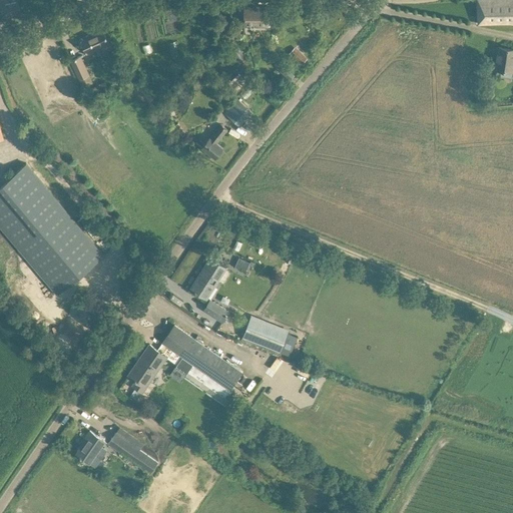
[(0,0),(0,12),(3,12),(4,17),(20,14),(17,0),(0,0)]
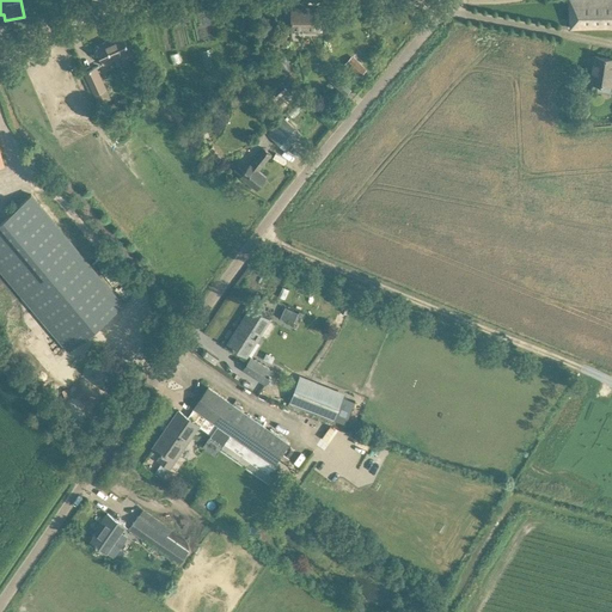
[(611,0),(571,0),(573,28),(609,28),(609,23),(611,23),(611,0)]
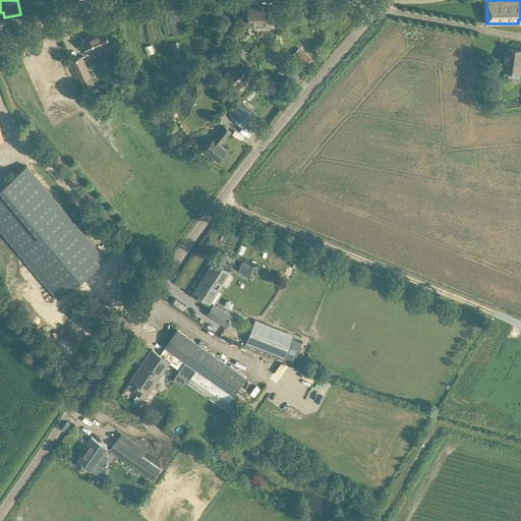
[(258,29),(275,29),(278,29),(278,24),(275,24),(275,6),(248,6),(248,24),(259,25),(258,29)]
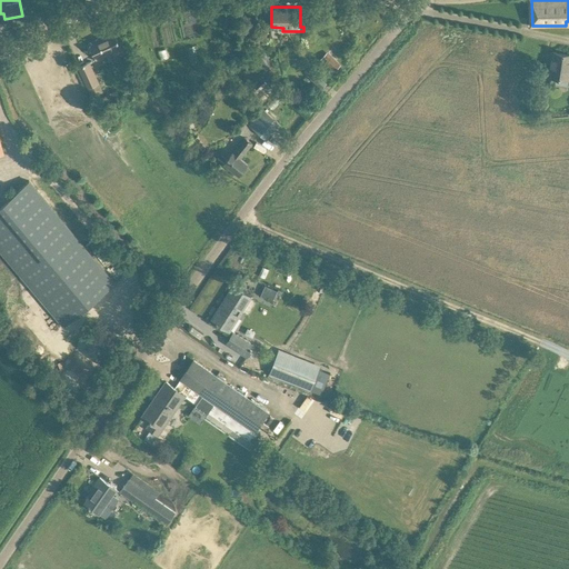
[(123,50),(115,31),(89,43),(97,60),(110,53),(111,56),(123,50)]
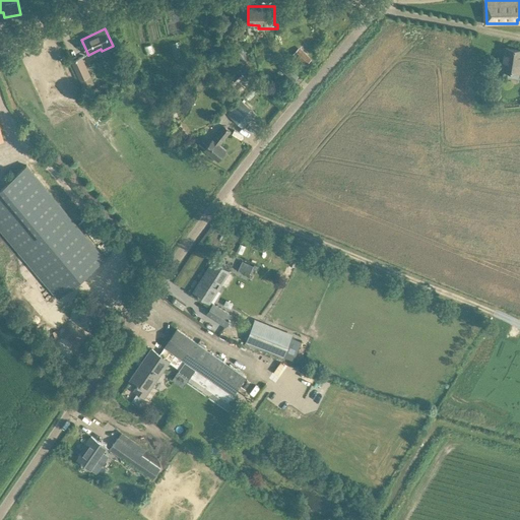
[(231,46),(244,68),(252,63),(238,42),(231,46)]
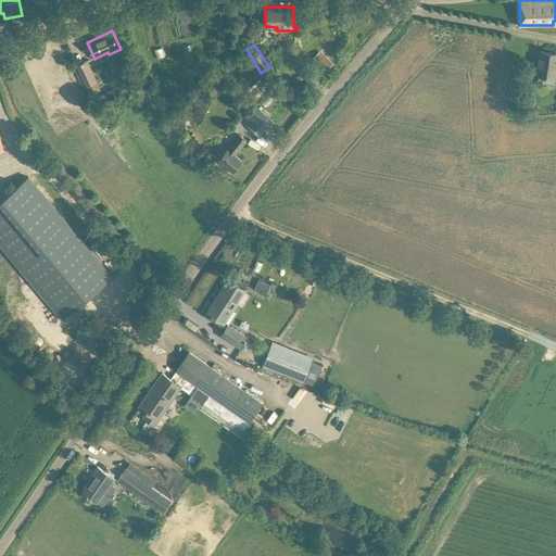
[(538,64),(536,74),(555,77),(555,52),(540,50),(539,58),(541,59),(540,65),(538,64)]
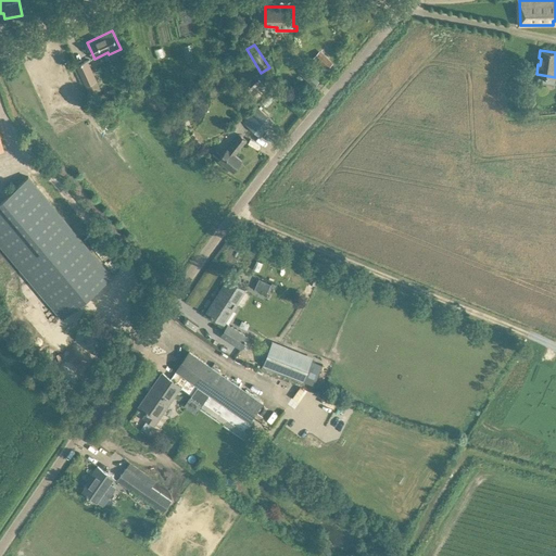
[(320,51),(314,58),(327,70),(333,63),(320,51)]
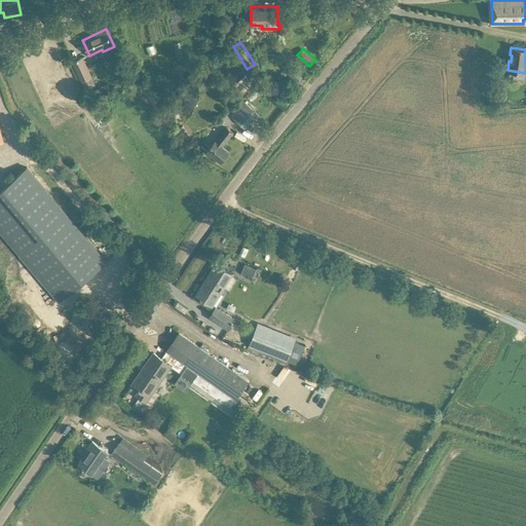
[(83,58),(73,62),(84,88),(95,84),(83,58)]
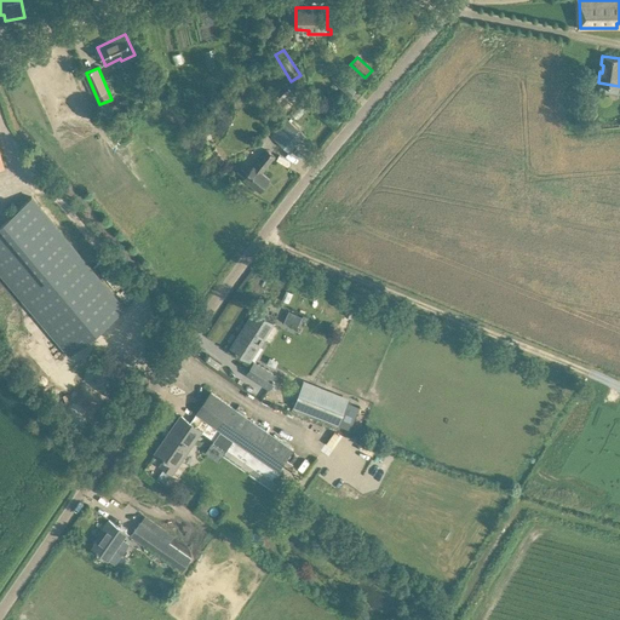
[(339,85),(350,97),(356,90),(345,79),(339,85)]
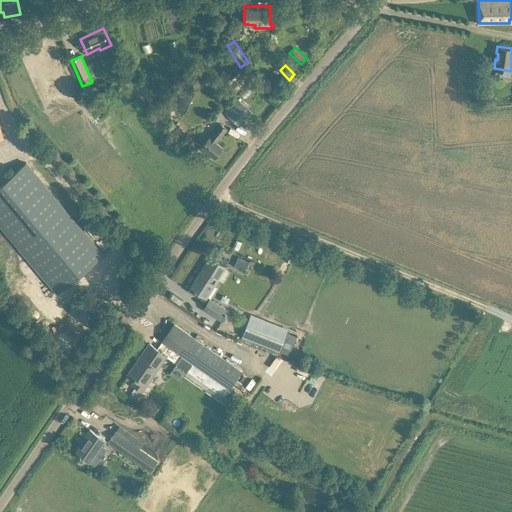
[(228,83),(237,92),(247,81),(238,73),(228,83)]
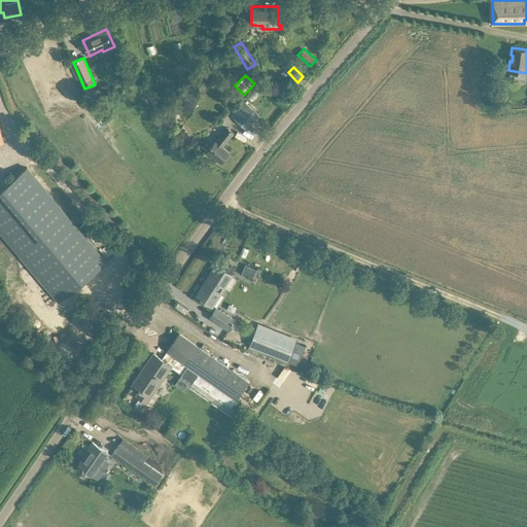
[(244,102),(232,116),(246,129),(258,114),(244,102)]
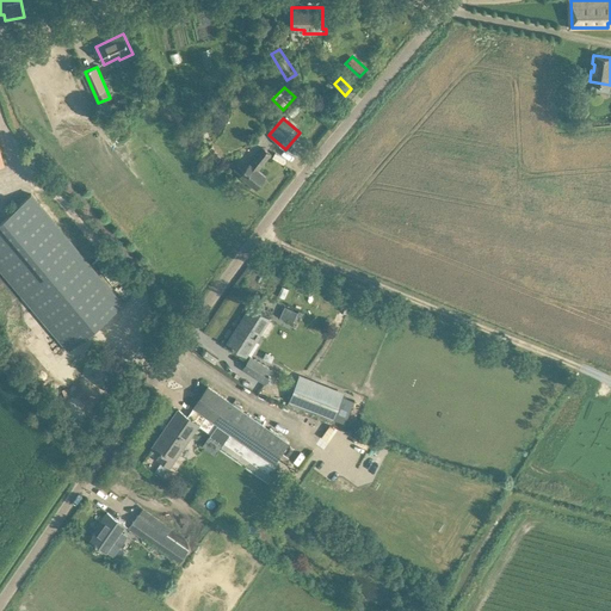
[(250,164),(241,176),(257,187),(265,176),(259,171),(265,162),(267,164),(276,153),(257,137),(248,148),(257,155),(251,164),(250,164)]
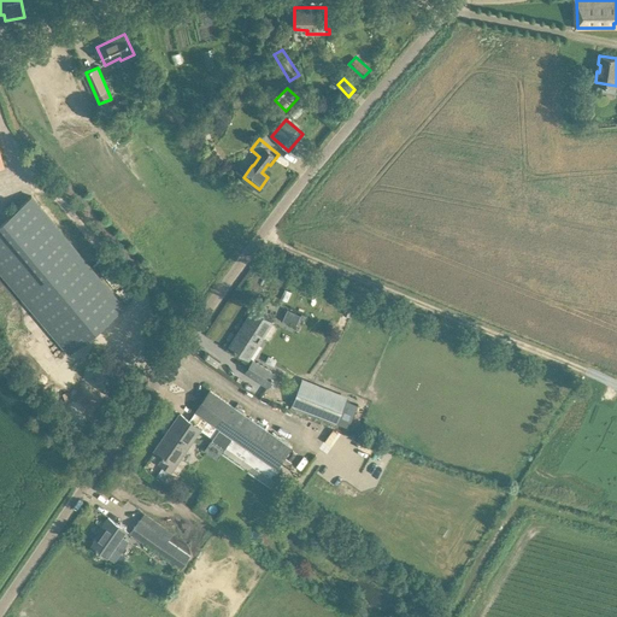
[(0,222),(0,271),(69,353),(124,307),(31,197),(0,222)]
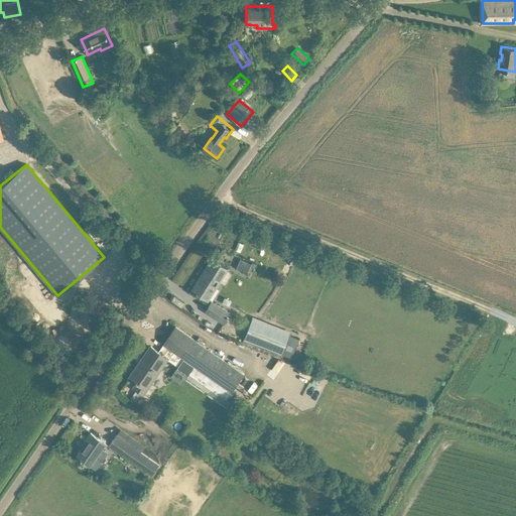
[(228,270),(212,259),(191,289),(208,300),(228,270)]
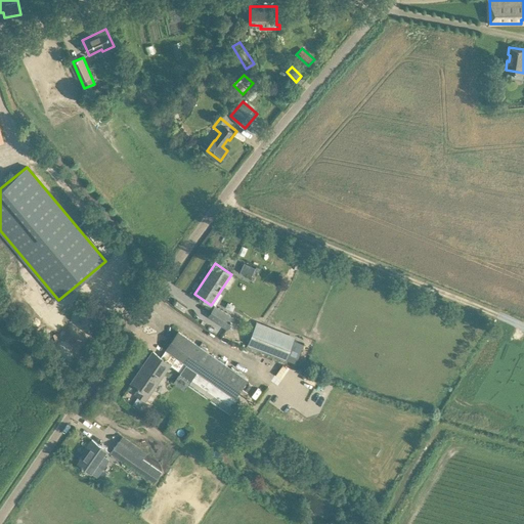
[(234,273),(247,275),(248,264),(236,263),(234,273)]
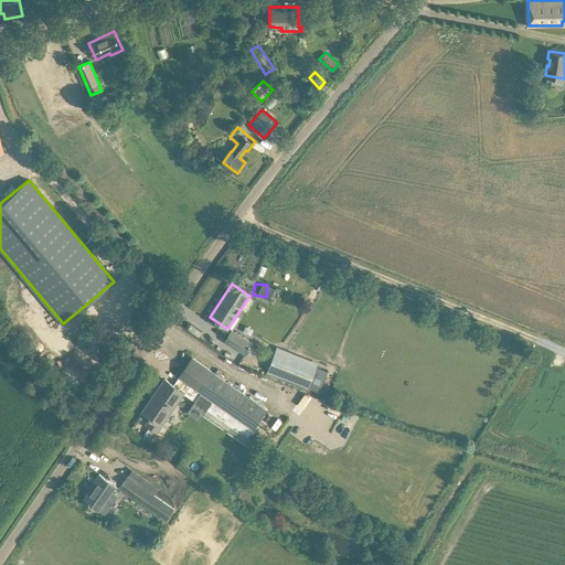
[(226,341),(233,345),(246,354),(253,343),(233,330),(226,341)]
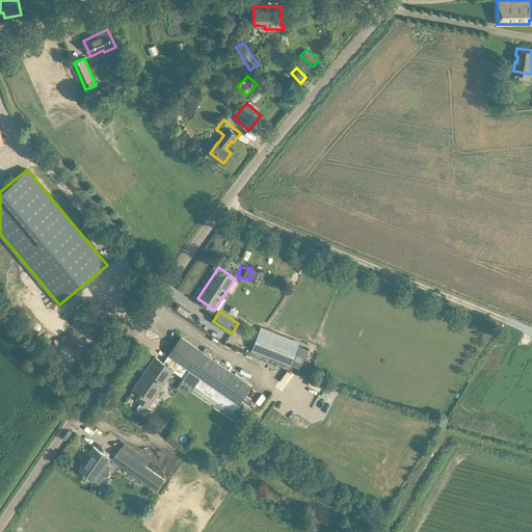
[(260,329),(251,349),(291,365),(298,345),(260,329)]
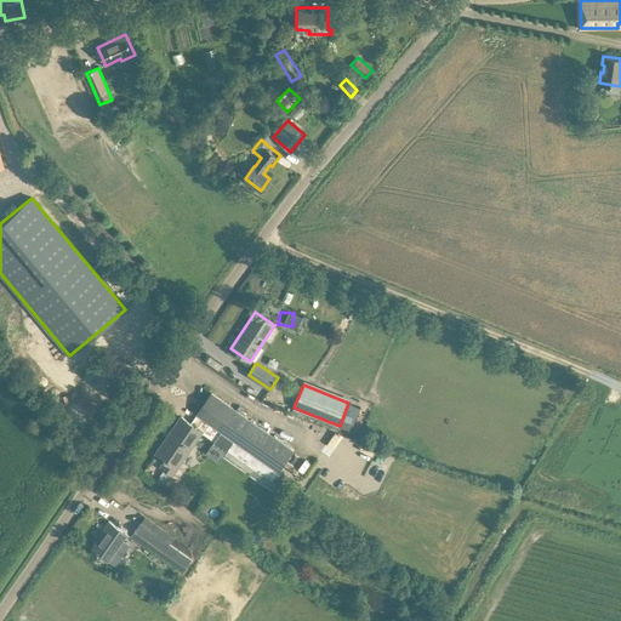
[(268,433),(212,393),(191,423),(181,417),(170,433),(155,454),(163,459),(165,461),(161,466),(172,474),(176,468),(203,429),(272,478),(291,450),(268,434),(268,433)]
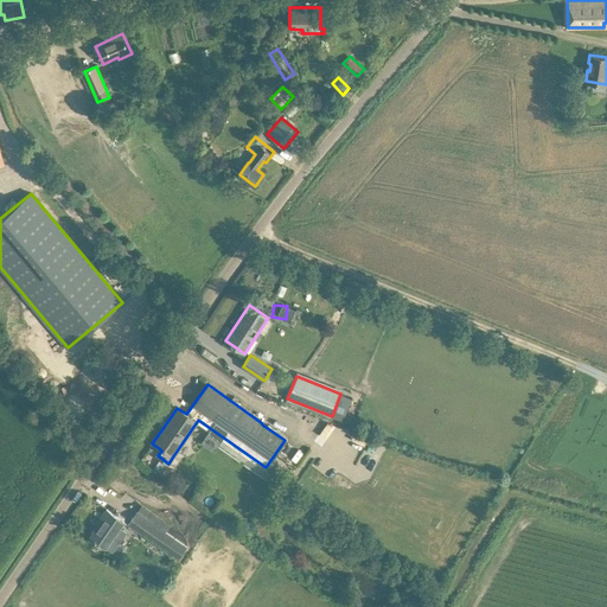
[(171,524),(142,505),(129,524),(178,560),(187,545),(166,531),(171,524)]
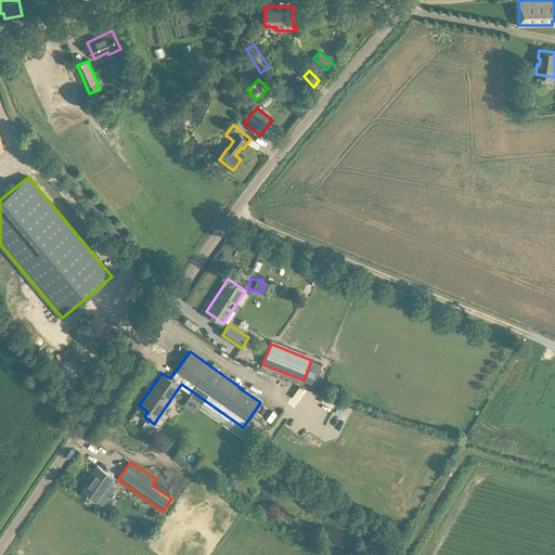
[(114,477),(98,466),(89,478),(91,479),(82,491),(103,504),(115,487),(110,483),(114,477)]
